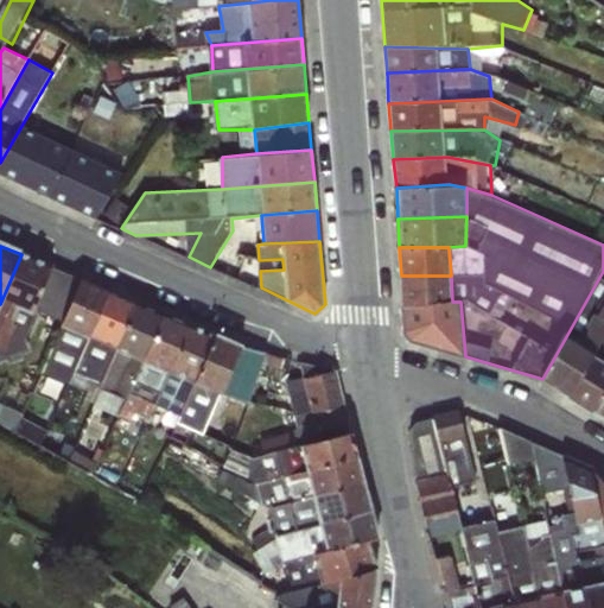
[(21,254),(0,304),(0,354),(14,356),(27,352),(26,329),(52,266),(21,254)]
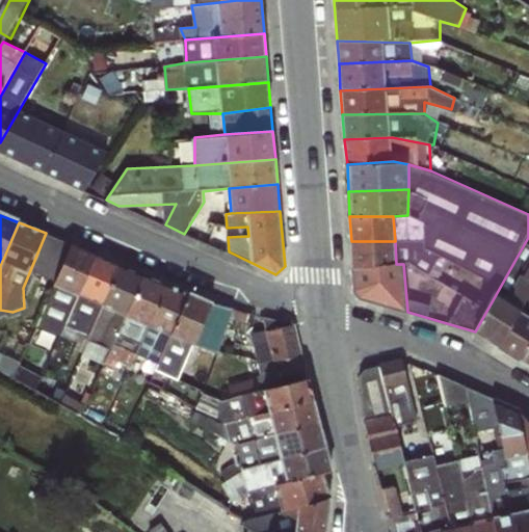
[(498,346),(528,297),(528,239),(527,239),(475,331),(498,346)]
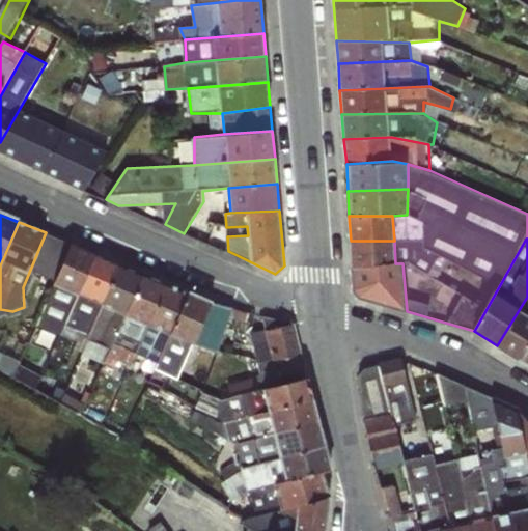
[(352,269),(395,263),(394,241),(351,241),(352,269)]
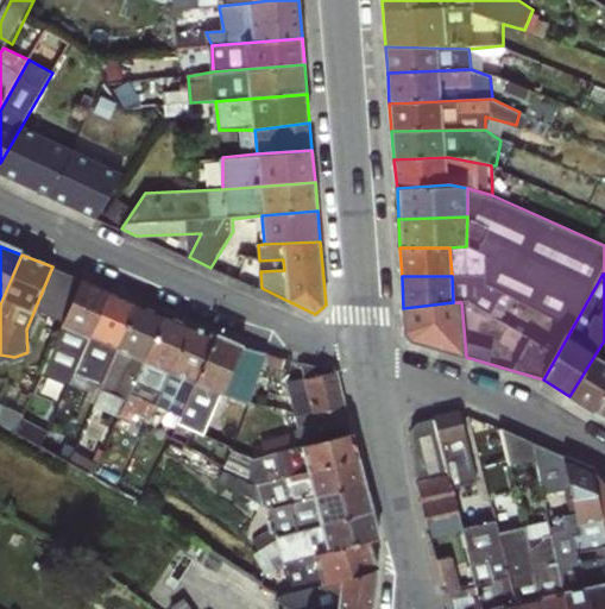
[(71,384),(111,292),(82,278),(43,372),(71,384)]
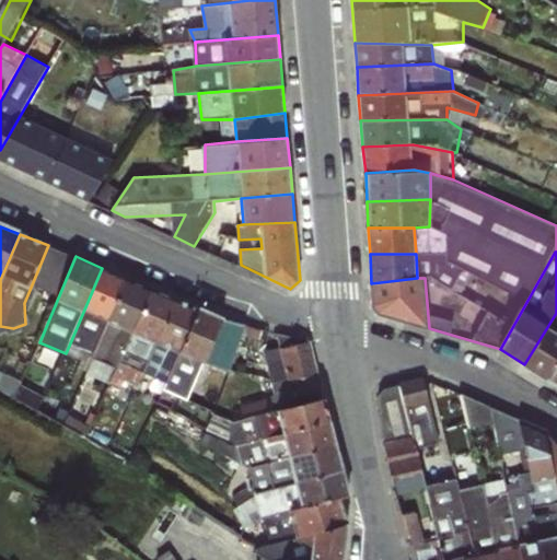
[(90,372),(126,278),(102,268),(66,353),(82,360),(79,368),(90,372)]
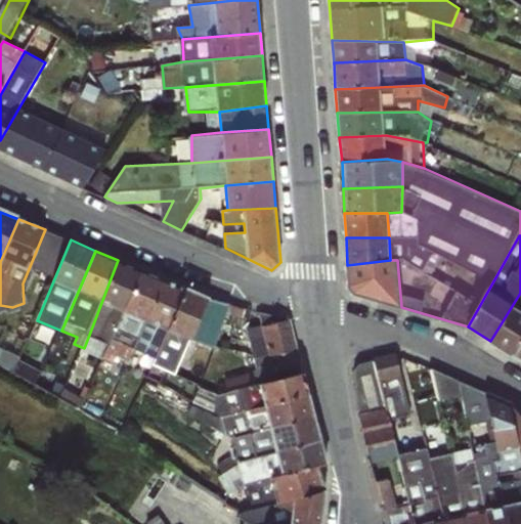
[(103,356),(141,271),(118,260),(84,348),(103,356)]
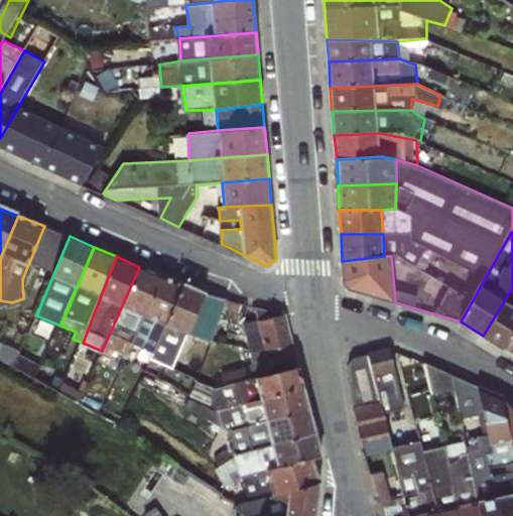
[(384,256),(342,261),(343,282),(348,288),(395,302),(391,256),(384,256)]
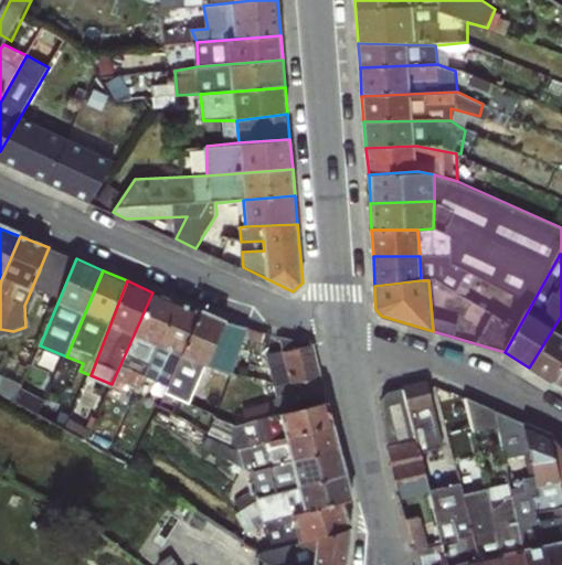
[(146,376),(176,301),(152,292),(112,384),(126,391),(128,386),(140,391),(146,376)]
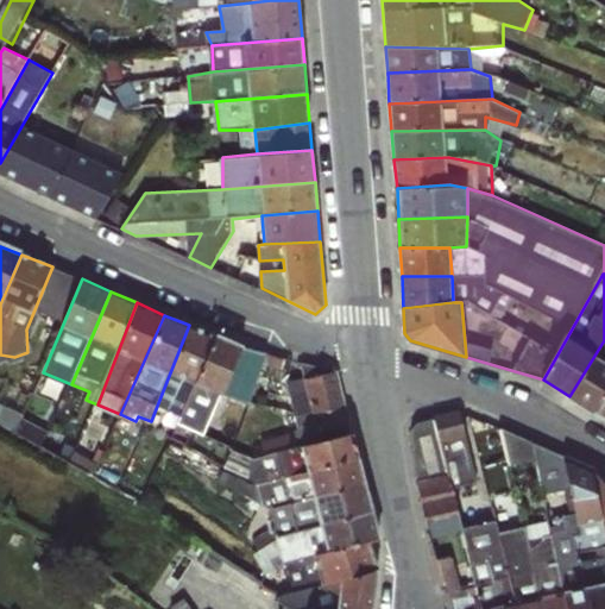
[(183,416),(218,338),(189,325),(157,406),(183,416)]
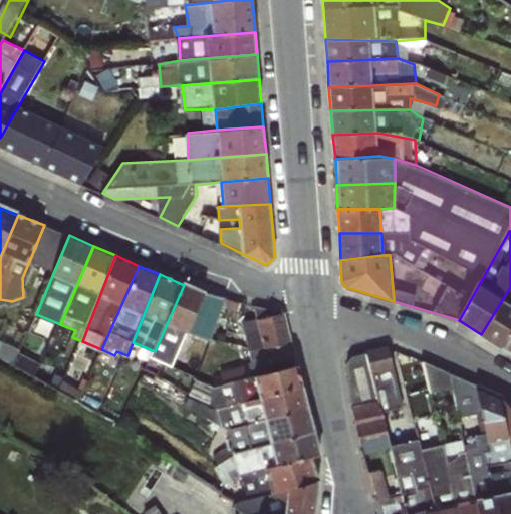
[(188,332),(206,293),(184,285),(155,351),(152,357),(174,366),(188,332)]
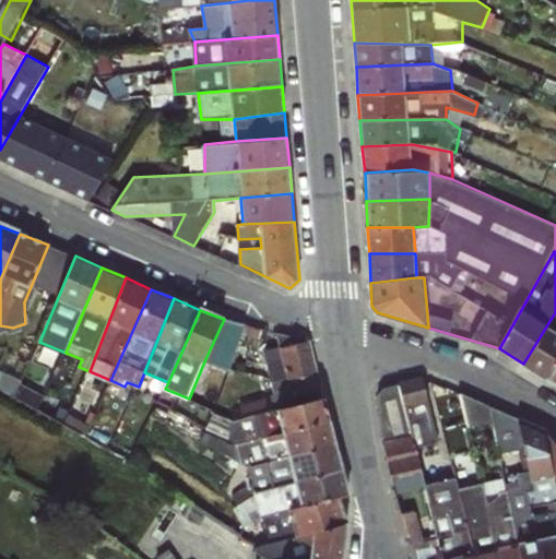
[(555,312),(523,364),(546,378),(555,363),(555,312)]
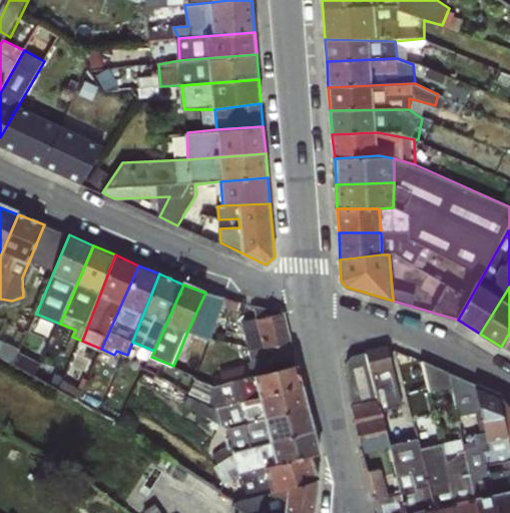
[(205,293),(187,332),(210,341),(222,314),(234,319),(240,302),(205,293)]
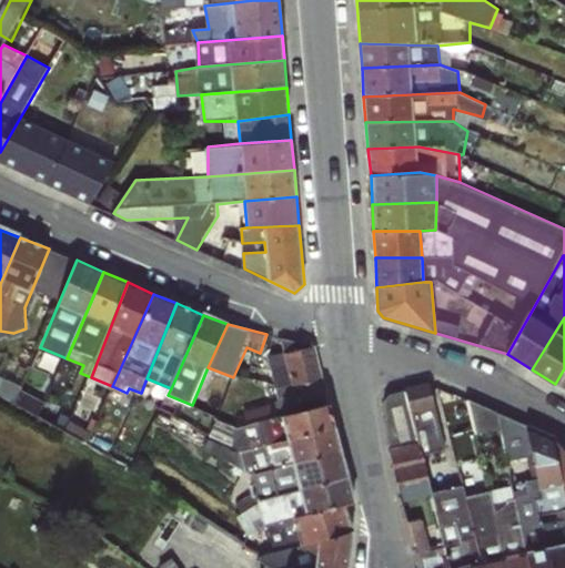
[(293,409),(335,399),(321,342),(279,353),(293,409)]
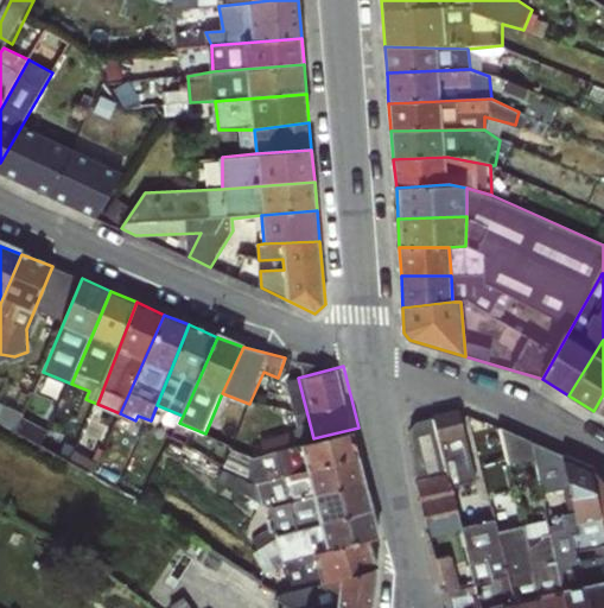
[(603,394),(593,411),(603,416),(603,394)]
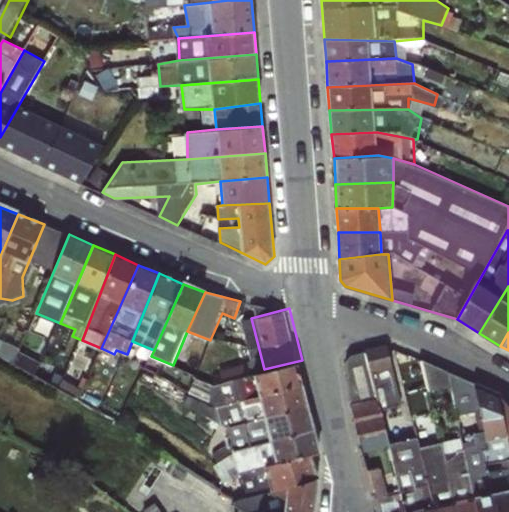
[(380,511),(407,511),(390,445),(382,410),(401,404),(387,345),(365,352),(353,354),(346,361),(350,407),(380,511)]
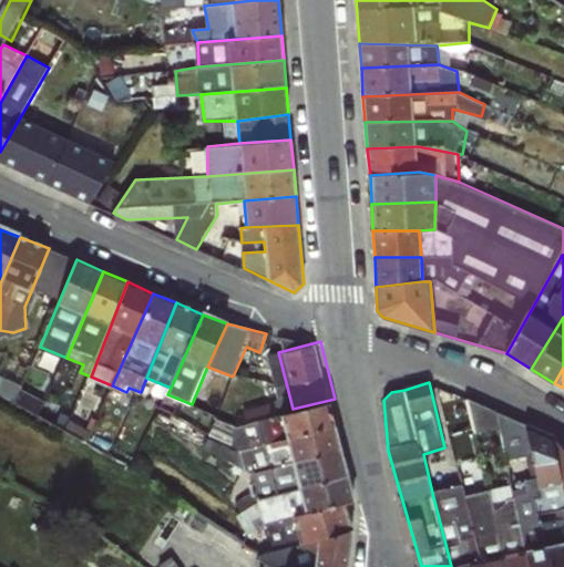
[(355,566),(359,538),(350,505),(357,493),(336,401),(291,411),(289,433),(266,420),(211,433),(214,446),(243,462),(257,470),(262,490),(248,515),(250,527),(301,515),(308,543),(272,550),(269,566),(355,566)]
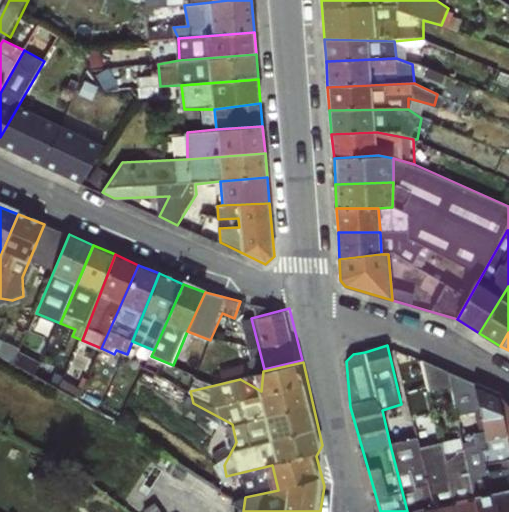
[(508,399),(500,394),(508,434),(508,399)]
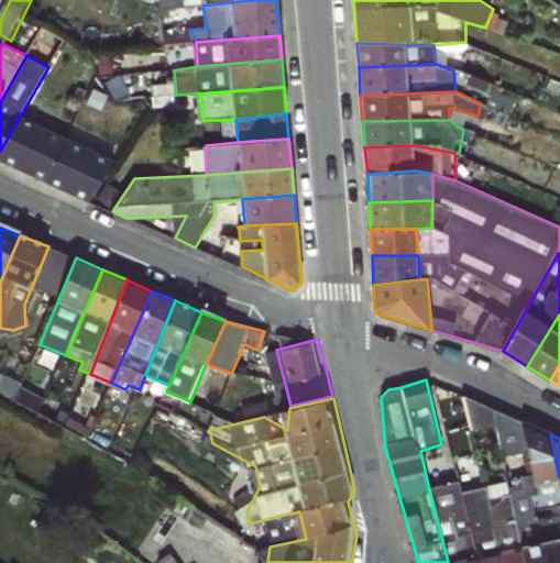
[(458,468),(460,483),(480,562),(502,562),(491,508),(490,497),(486,497),(478,464),(458,468)]
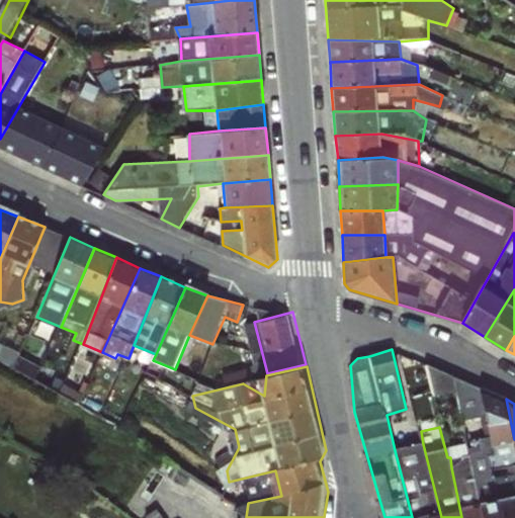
[(441,517),(423,444),(395,450),(412,517),(441,517)]
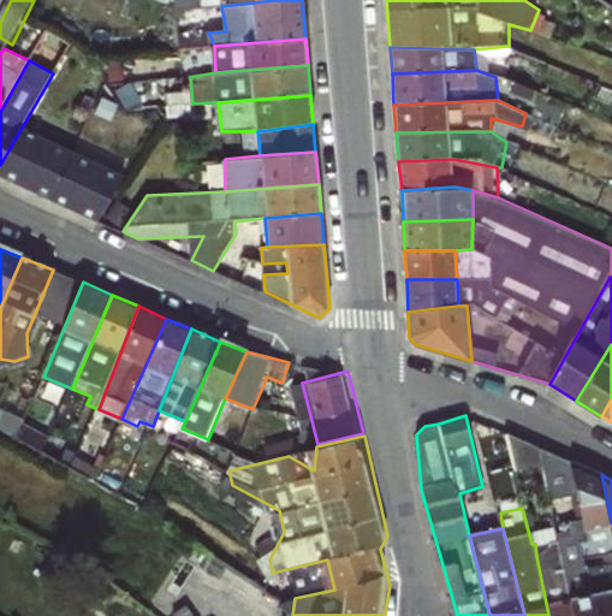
[(611,528),(584,534),(600,615),(611,615),(611,528)]
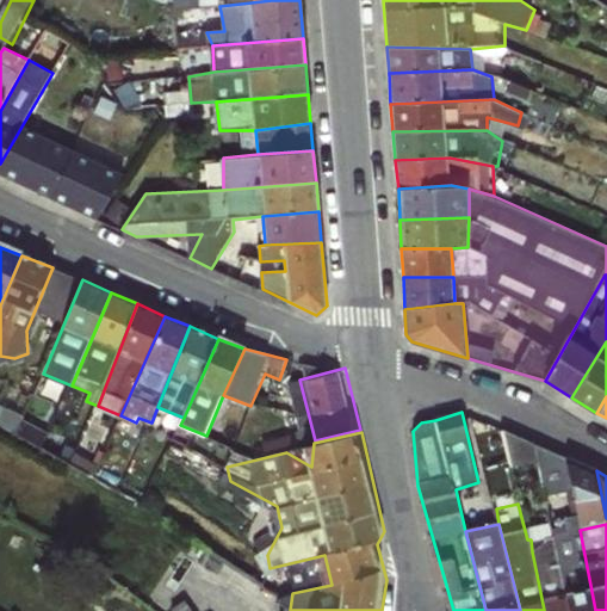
[(595,610),(580,530),(555,535),(568,610),(595,610)]
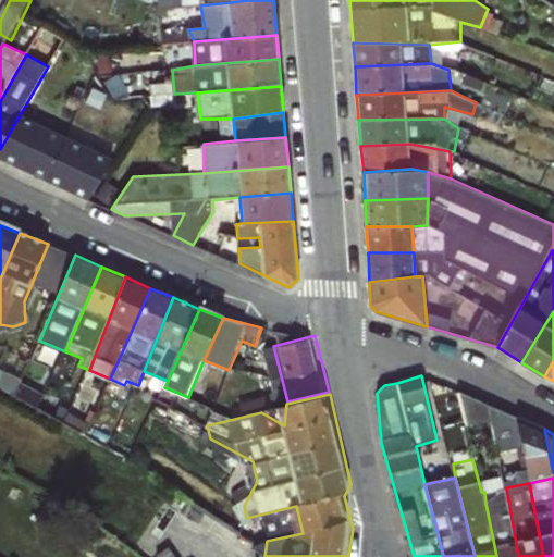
[(492,502),(485,503),(496,556),(518,556),(506,487),(490,493),(492,502)]
